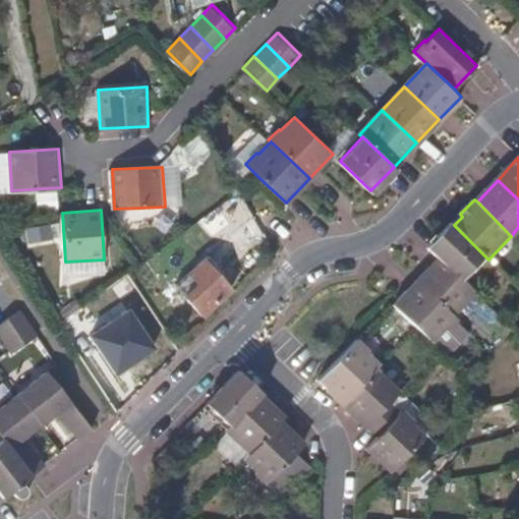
[(485,256),(454,225),(431,249),(441,258),(463,280),(485,256)]
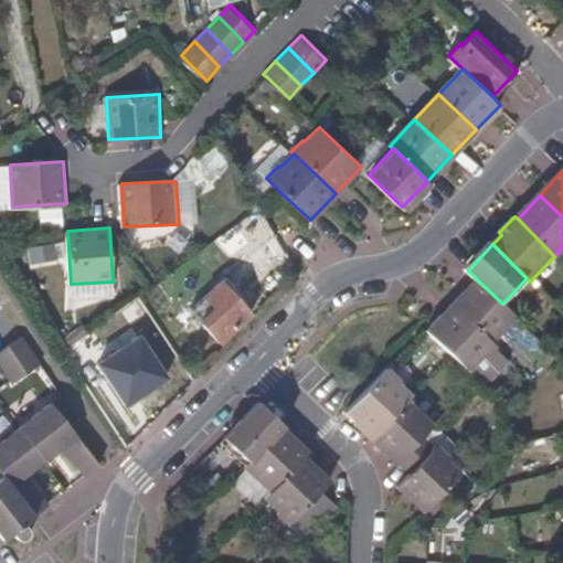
[(502,304),(478,280),(454,305),(467,318),(491,342),(516,317),(502,304)]
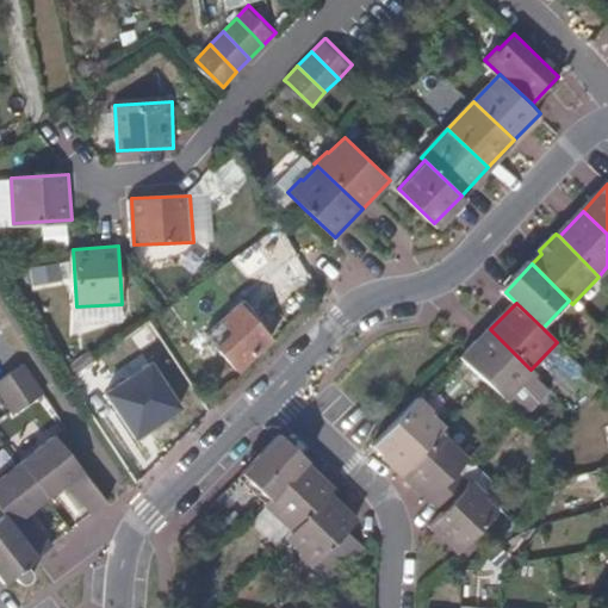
[(213,340),(247,310),(243,305),(210,335),(213,340)]
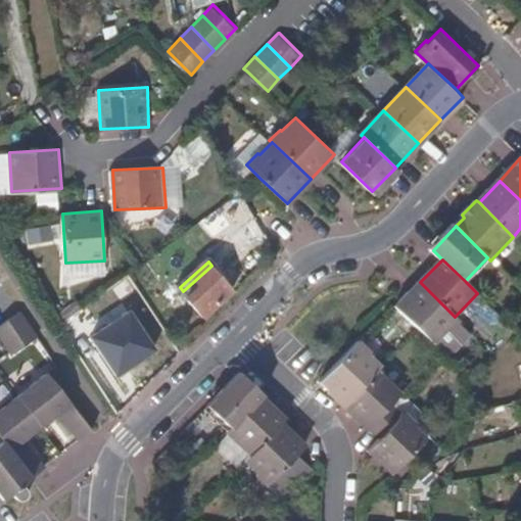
[(234,291),(211,266),(183,291),(205,317),(234,291)]
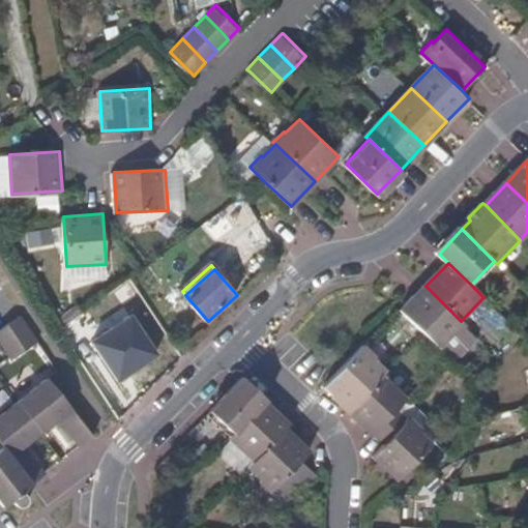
[(461,321),(438,298),(426,286),(402,310),(426,332),(442,348),(455,335),(457,338),(467,327),(461,321)]
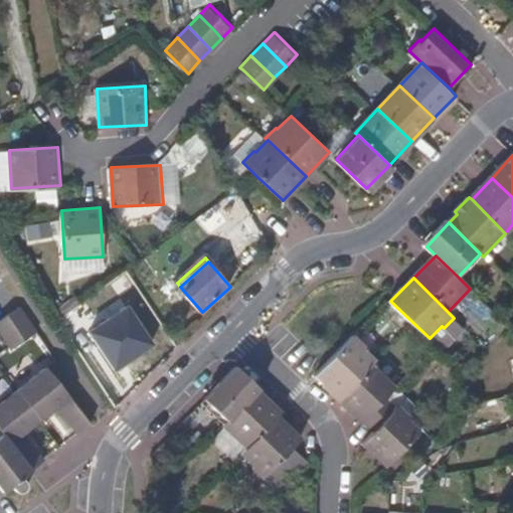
[(81,326),(109,368),(151,341),(123,299),(81,326)]
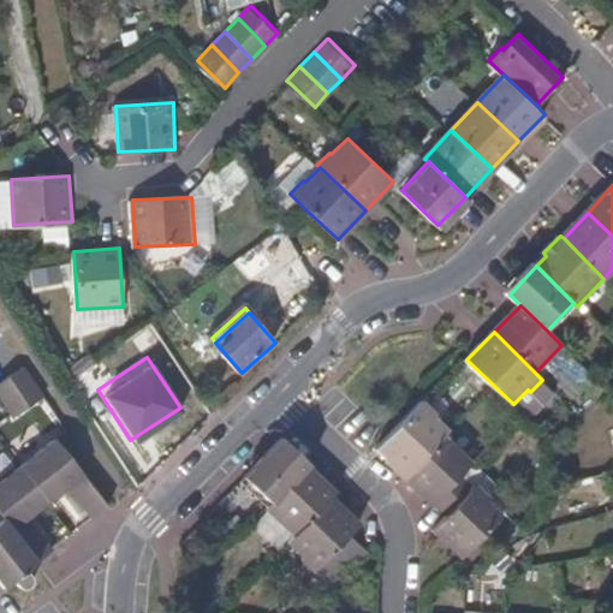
[(45,394),(29,370),(27,365),(10,375),(28,404),(45,394)]
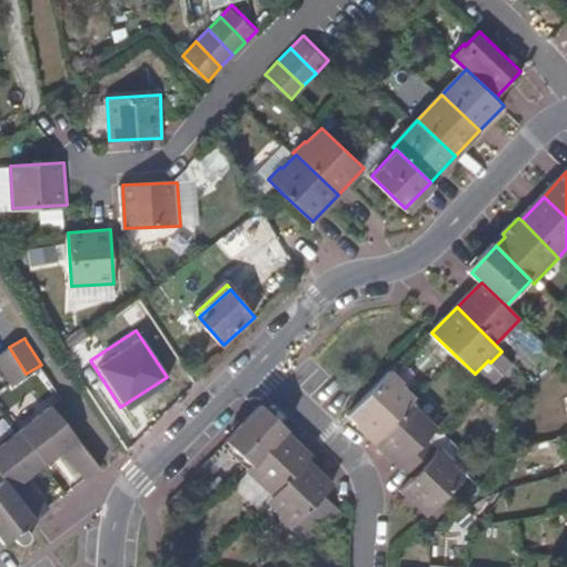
[(26,374),(9,347),(0,352),(0,365),(12,383),(26,374)]
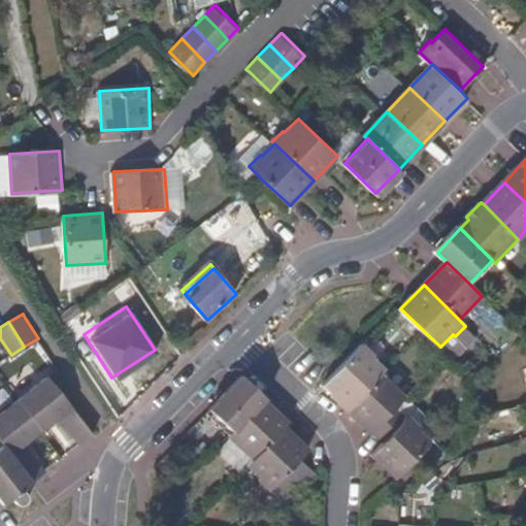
[(383,375),(386,371),(373,359),(374,356),(364,346),(325,386),(350,409),(383,375)]
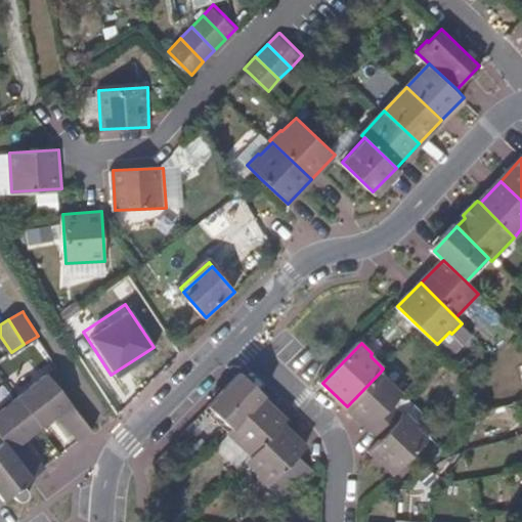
[(26,386),(41,373),(32,361),(15,375),(26,386)]
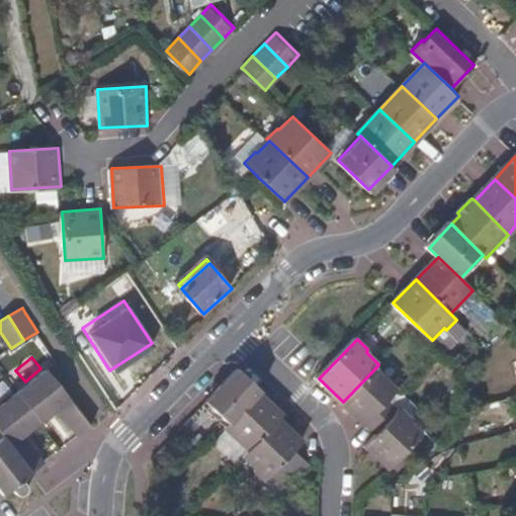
[(390,401),(399,391),(375,368),(343,402),(366,425),(390,401)]
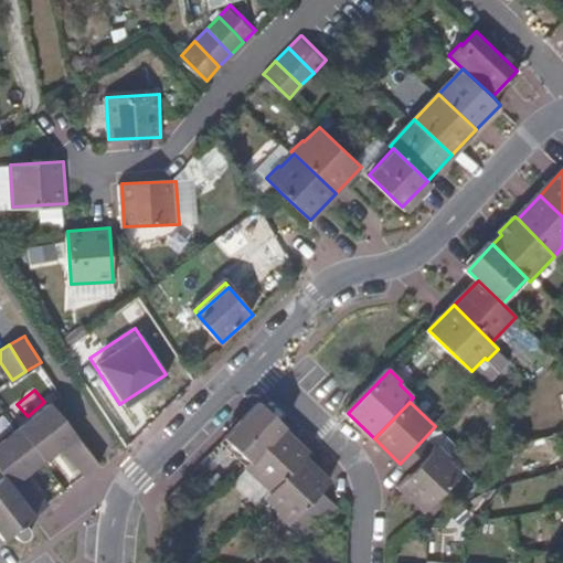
[(89,452),(52,403),(18,429),(43,461),(62,448),(85,478),(101,466),(89,452)]
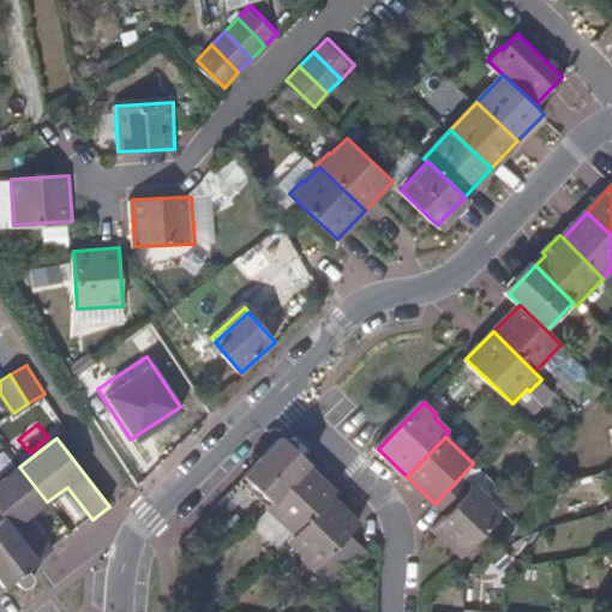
[(275,507),(311,469),(282,442),(246,479),(275,507)]
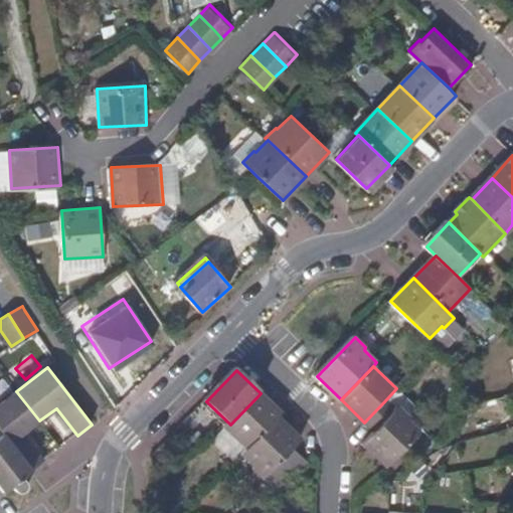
[(39,420),(16,391),(0,403),(0,431),(31,472),(46,461),(24,433),(39,420)]
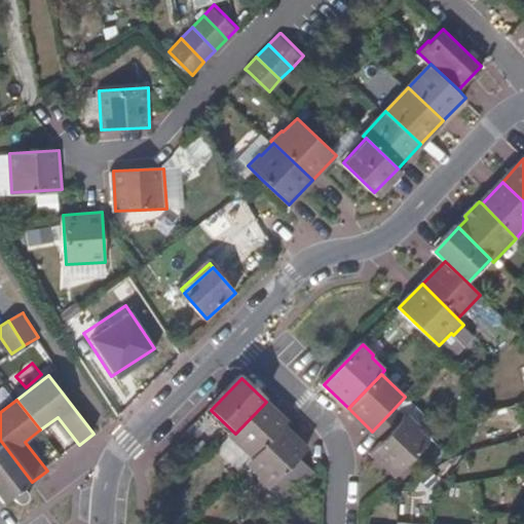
[(256,459),(287,427),(290,423),(266,402),(235,434),(231,437),(256,459)]
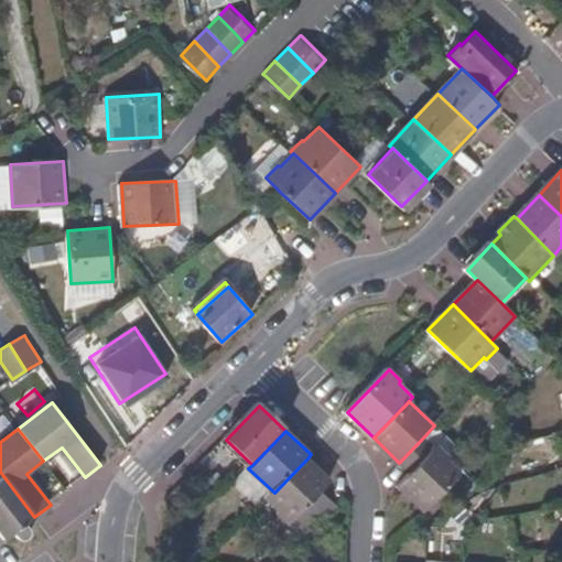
[(463,475),(424,436),(399,463),(411,475),(399,487),(425,514),(441,498),(463,475)]
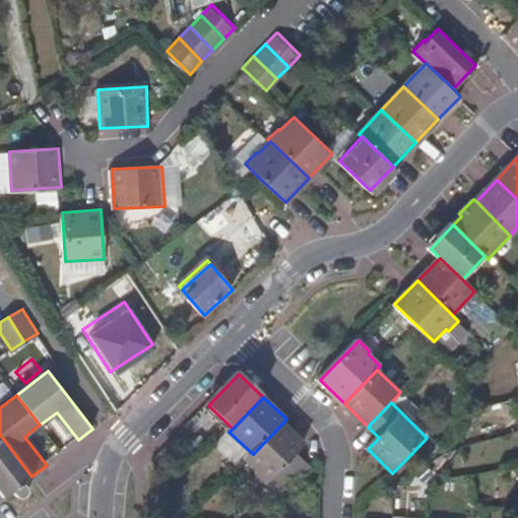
[(299,452),(306,446),(283,423),(253,454),(246,461),(258,473),(257,475),(267,486),(299,452)]
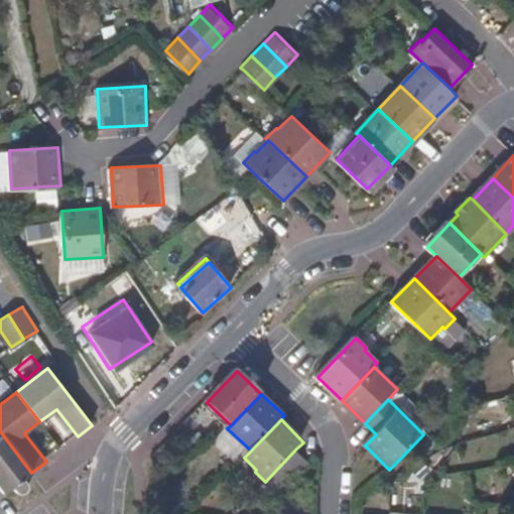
[(31,473),(0,431),(0,487),(9,481),(14,488),(22,481),(31,473)]
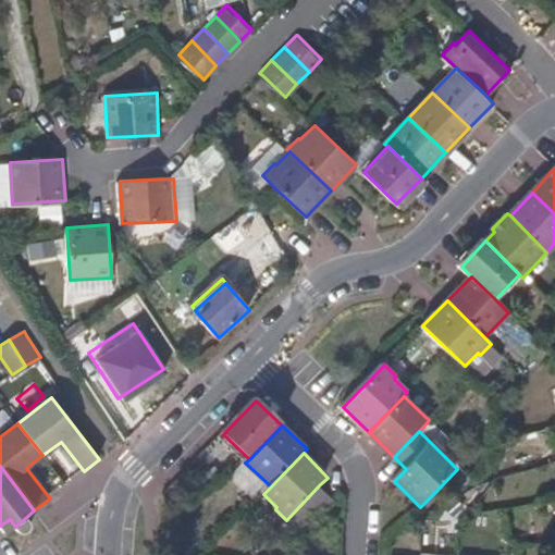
[(442,501),(442,529),(457,528),(456,501),(442,501)]
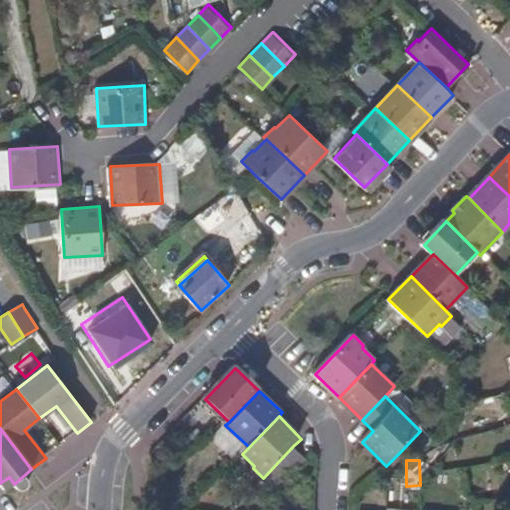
[(4,491),(14,484),(9,477),(0,483),(0,485),(1,488),(4,491)]
